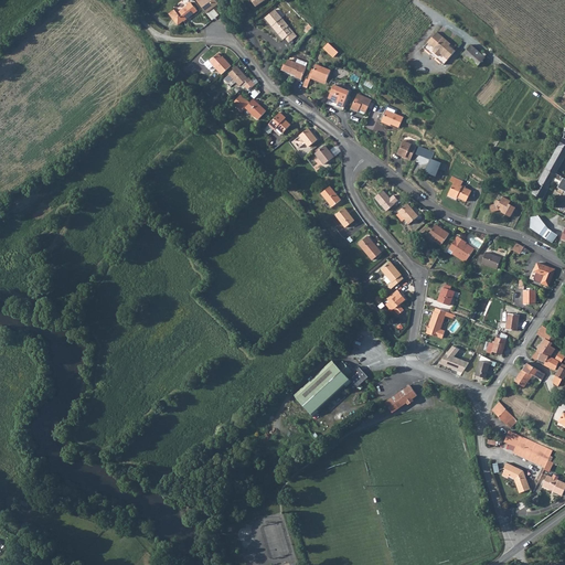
[(215,0),(199,0),(196,2),(205,12),(216,2),(215,1),(215,0)]
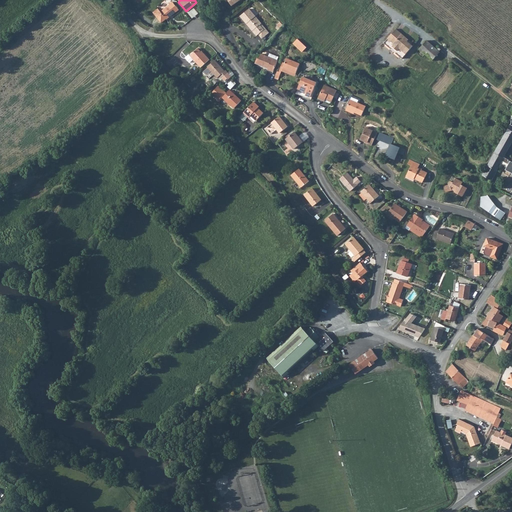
[(152,13),(161,23),(166,19),(166,20),(178,10),(171,2),(160,12),(157,9),(152,13)]
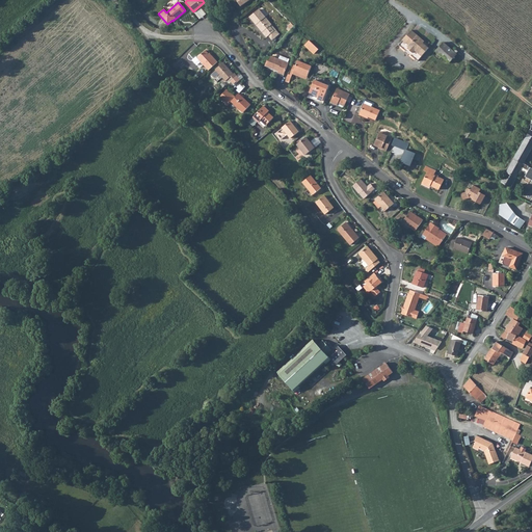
[(256,24),(257,24),(260,27),(268,20),(259,8),(249,17),(256,24)]
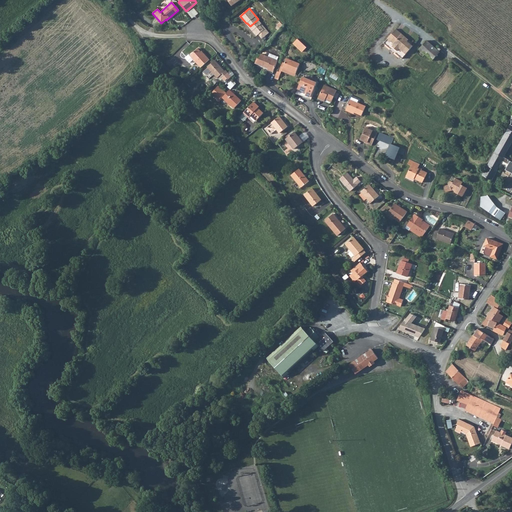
[(258,19),(250,26),(252,29),(256,35),(263,29),(259,24),(261,23),(258,19)]
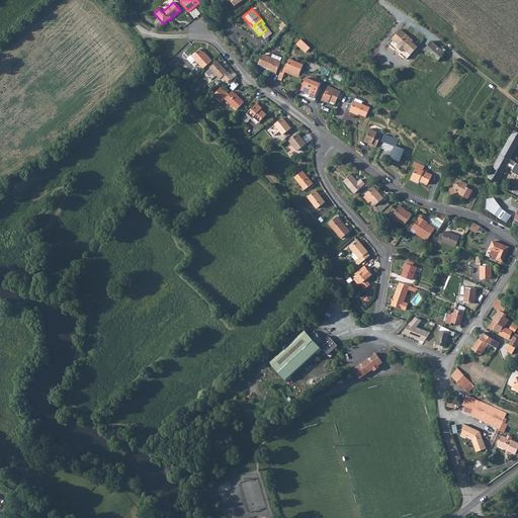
[(402,24),(390,39),(392,40),(404,26),(402,24)]
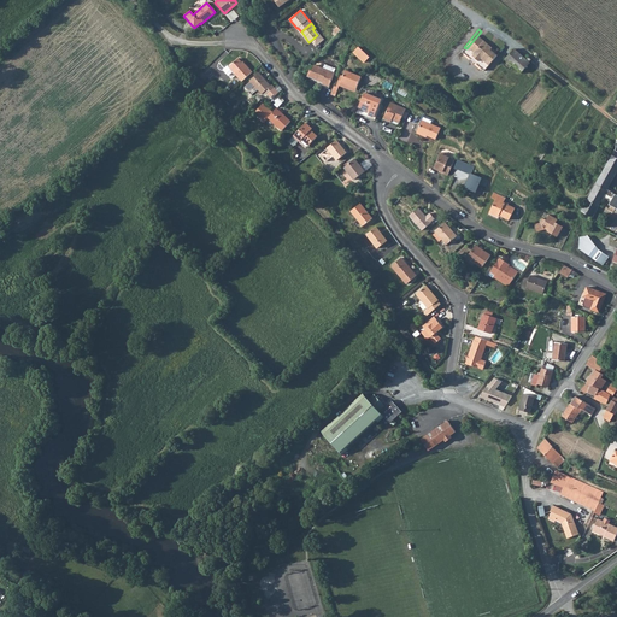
[(481,31),(466,48),(486,65),(500,48),(481,31)]
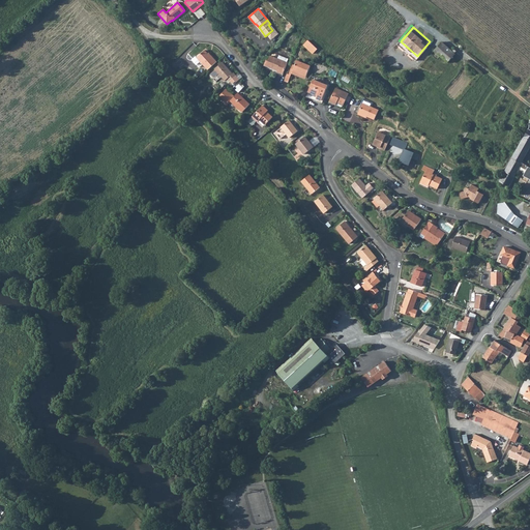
[(314,51),(318,47),(308,38),(304,42),(314,51)]
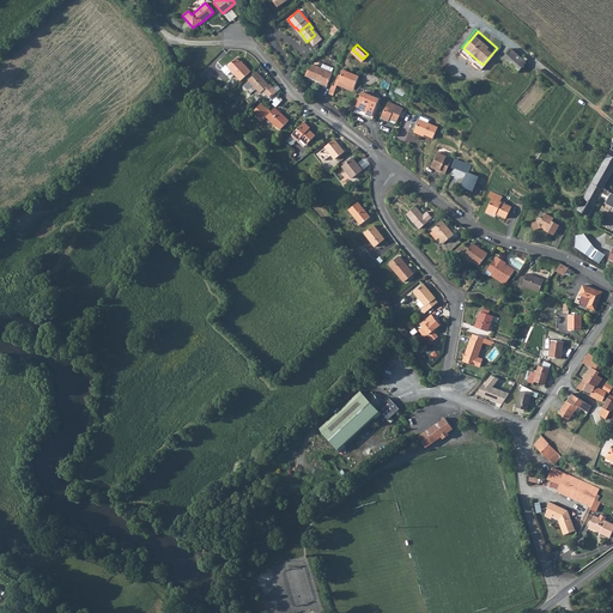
[(513,44),(503,54),(504,56),(514,46),(513,44)]
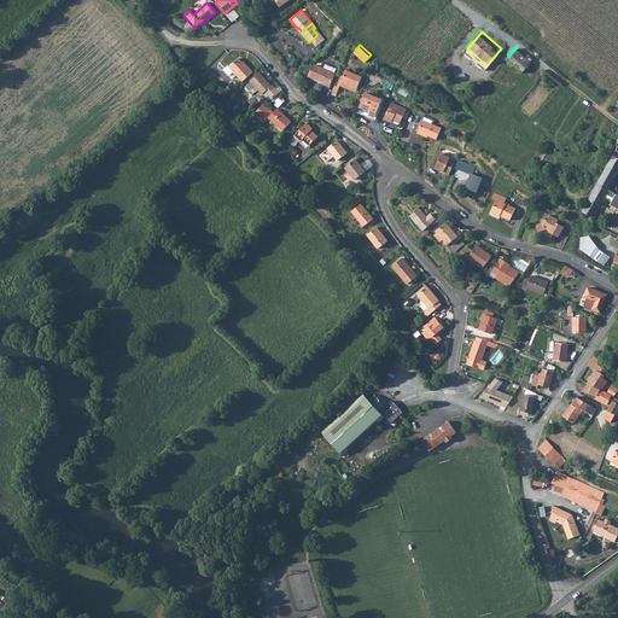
[(519,65),(529,56),(518,46),(508,57),(519,65)]
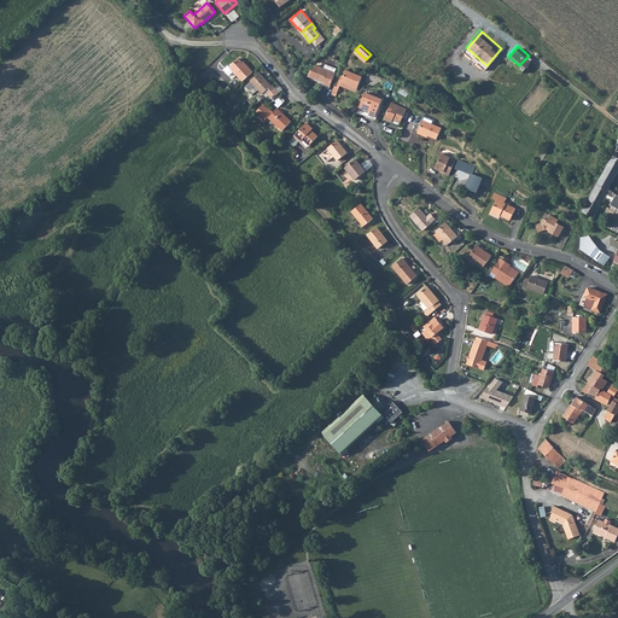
[(524,69),(532,59),(529,56),(519,65),(524,69)]
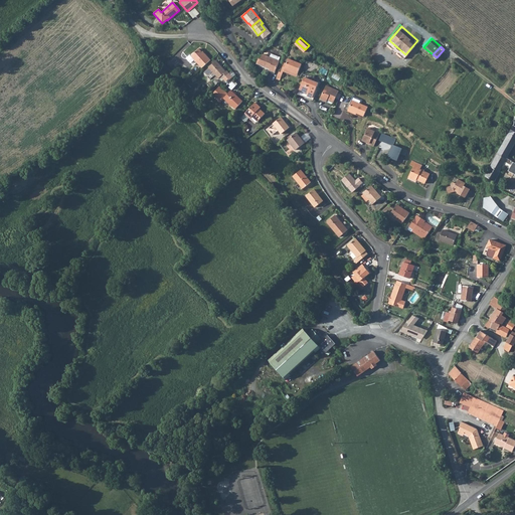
[(201,68),(210,60),(204,53),(203,54),(198,49),(190,56),(196,62),(201,68)]
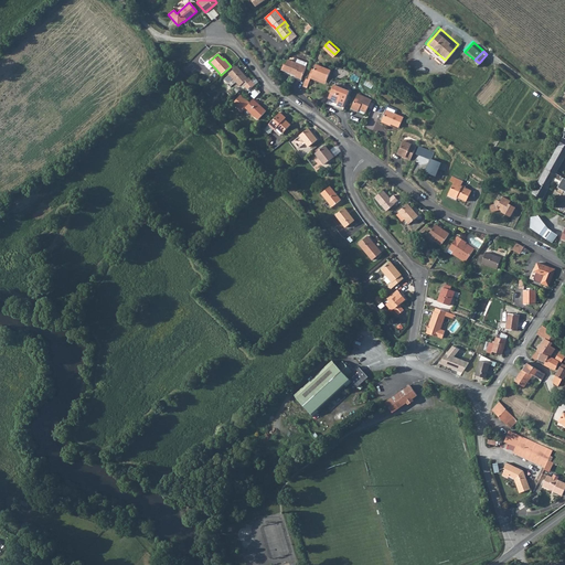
[(301,80),(306,67),(288,60),(286,64),(284,64),(281,70),(291,73),(296,75),(295,76),(301,80)]
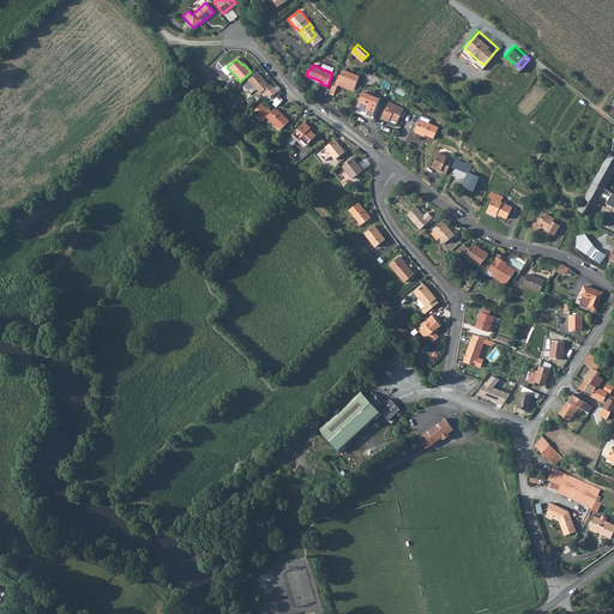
[(234,74),(227,67),(226,66),(223,70),(230,78),(234,74)]
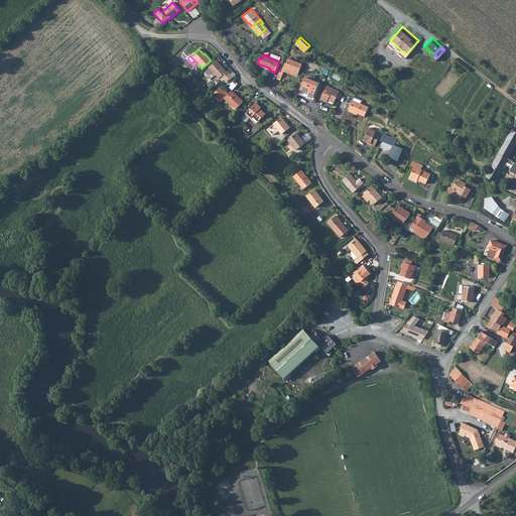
[(288,58),(286,65),(284,71),(290,73),(290,72),(297,75),(301,65),(288,58)]
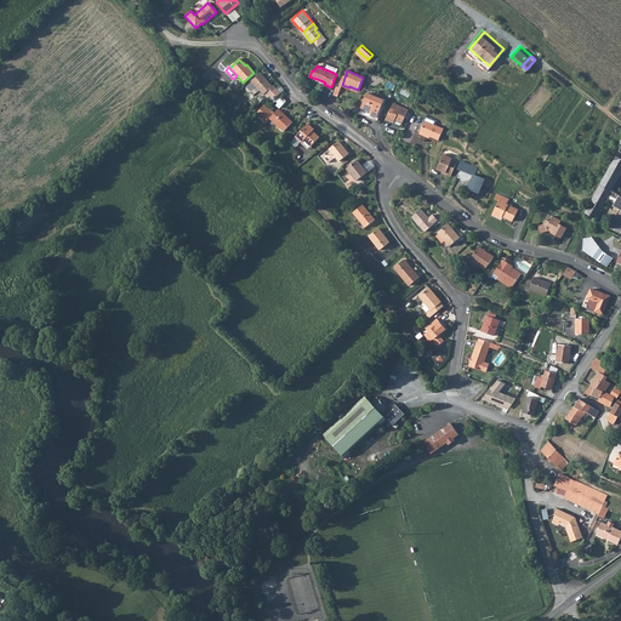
[(246,89),(252,96),(260,90),(263,95),(267,91),(273,98),(277,95),(278,96),(280,92),(273,85),(272,86),(260,74),(252,81),(252,83),(246,89)]
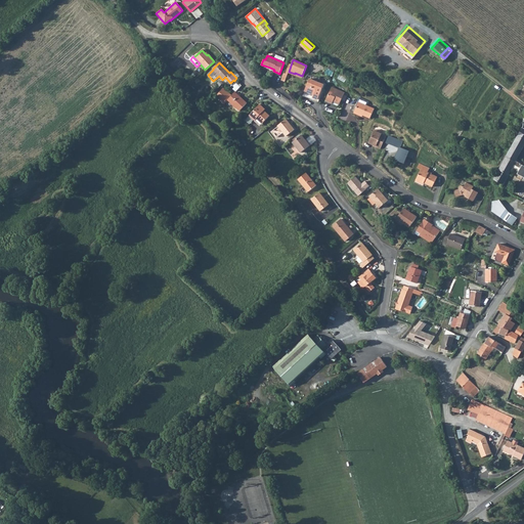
[(310,78),(304,93),(317,98),(324,84),(310,78)]
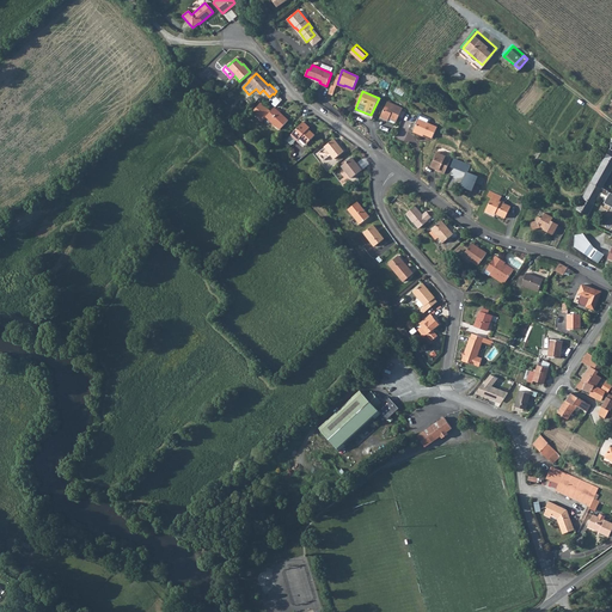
[(389,120),(390,117),(397,121),(403,106),(387,101),(381,116),(389,120)]
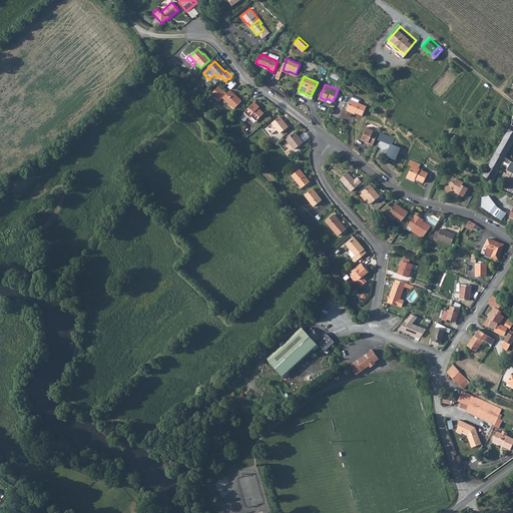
[(241,100),(234,93),(233,93),(229,90),(227,93),(224,90),(222,90),(222,88),(219,85),(217,87),(217,89),(215,89),(212,92),(214,95),(217,94),(217,98),(222,98),(222,97),(223,96),(228,101),(227,102),(231,105),(231,104),(234,107),(241,100)]
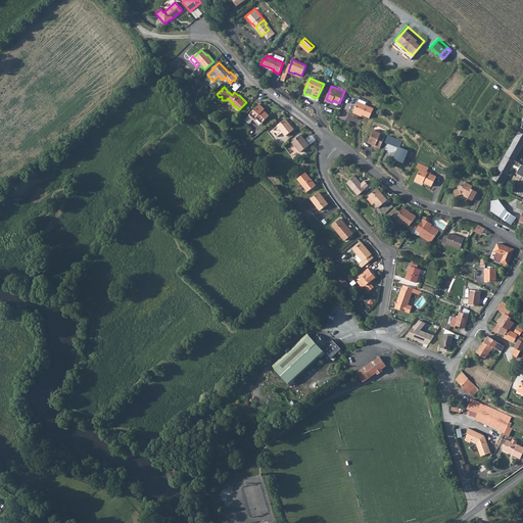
[(359,101),(354,110),(358,111),(362,102),(363,98),(359,96),(357,100),(359,101)]
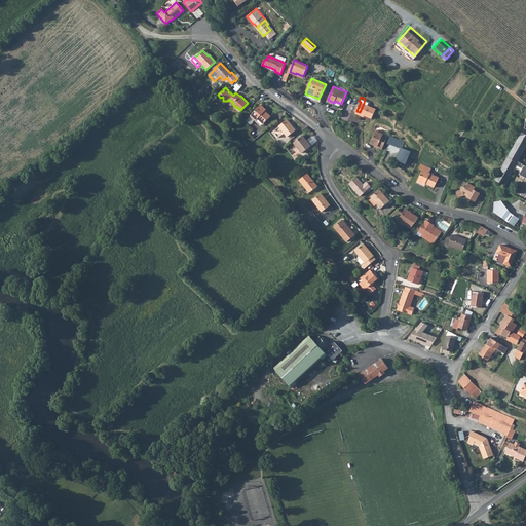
[(376,108),(369,105),(371,101),(365,99),(364,103),(360,112),(365,115),(372,118),(376,108)]
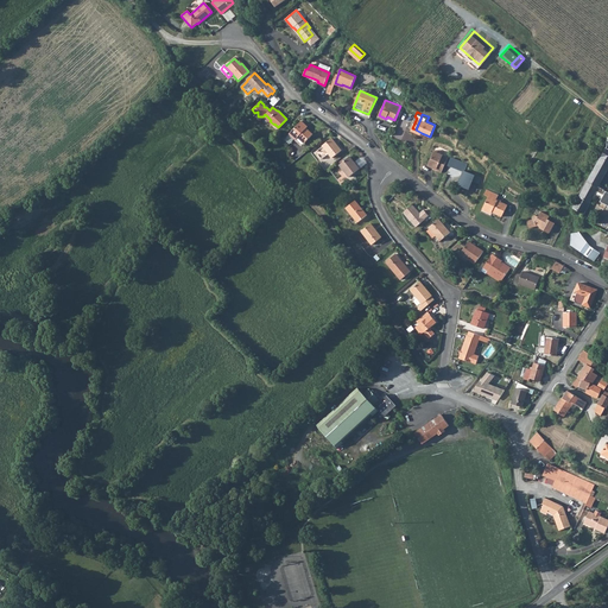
[(303,126),(305,124),(301,120),(289,133),(296,139),(297,137),(304,143),(312,133),(305,127),(305,128),(303,126)]
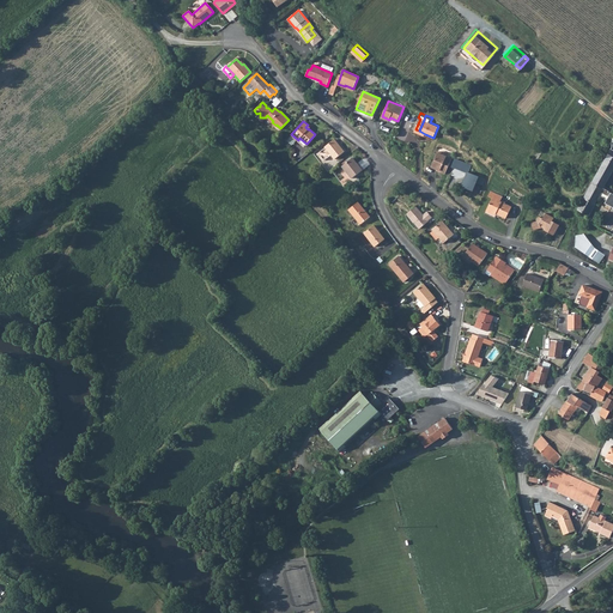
[(593,182),(604,187),(605,184),(612,169),(612,138),(612,139),(612,147),(593,182)]
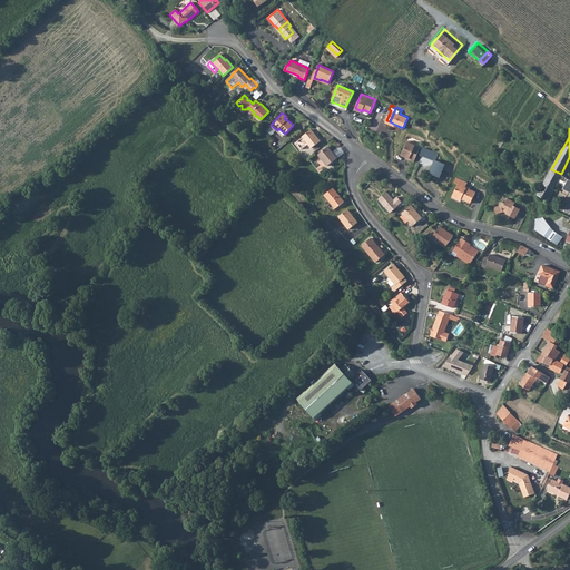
[(296,143),(302,149),(308,144),(312,148),(321,140),(311,129),(303,136),(303,137),(296,143)]
